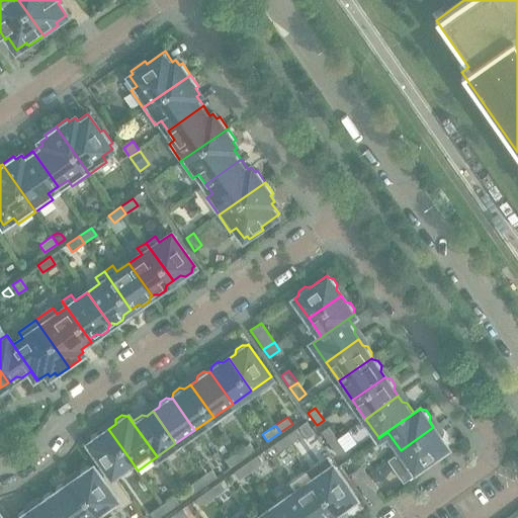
[(329,444),(337,439),(328,427),(321,432),(329,444)]
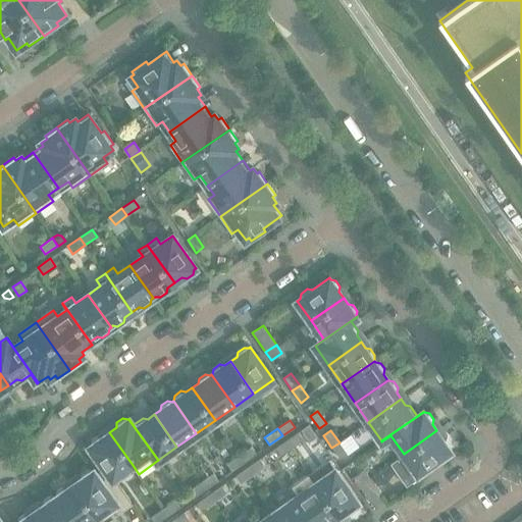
[(436,430),(404,454),(418,473),(421,471),(426,472),(432,468),(433,463),(451,451),(450,449),(451,444),(446,437),(440,436),(436,430)]
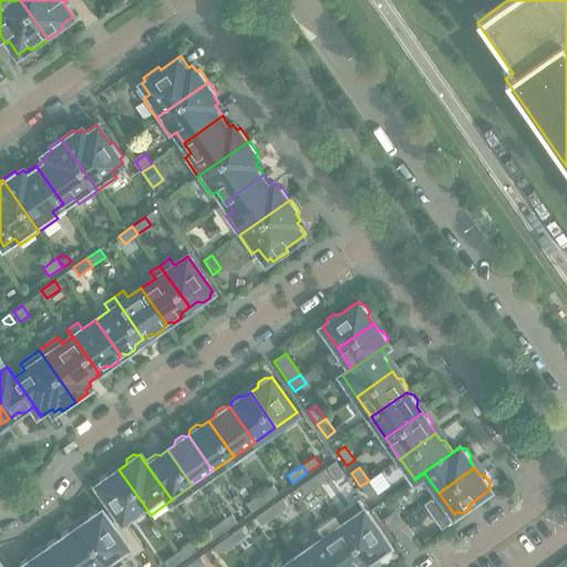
[(124,519),(144,505),(119,470),(112,474),(106,473),(100,477),(100,483),(98,484),(114,507),(114,506),(123,519),(124,519)]
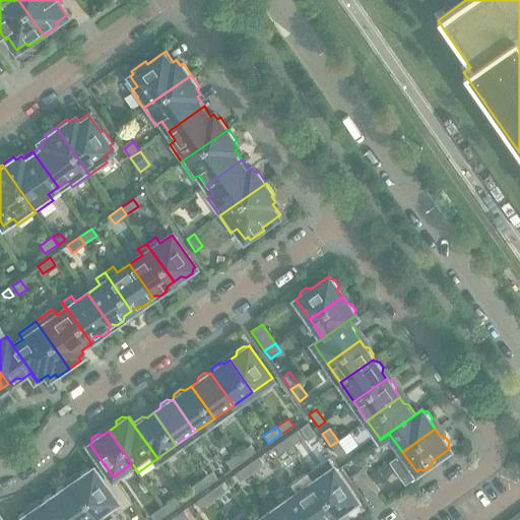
[(284,439),(289,446),(302,438),(297,431),(284,439)]
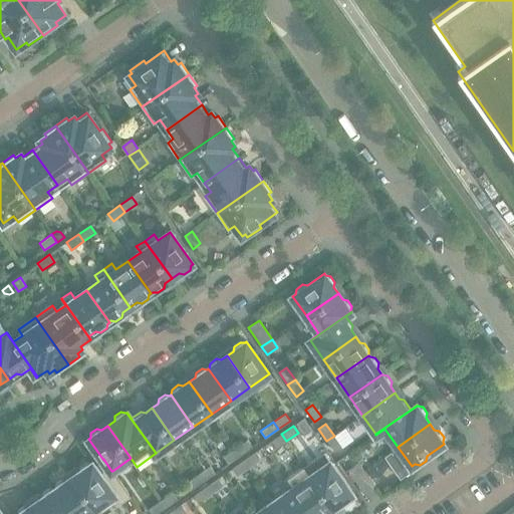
[(345,428),(334,436),(342,448),(354,440),(345,428)]
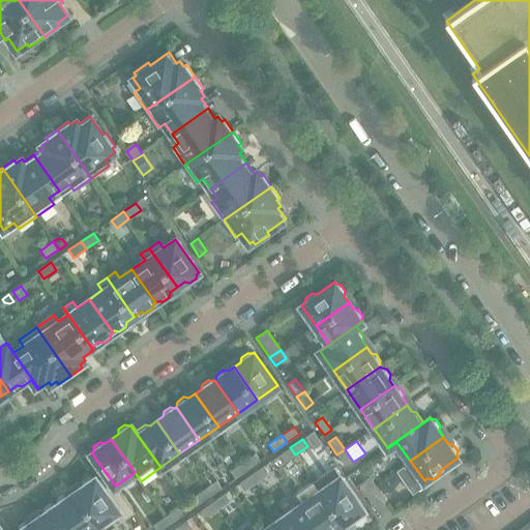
[(283,464),(295,454),(290,447),(277,457),(283,464)]
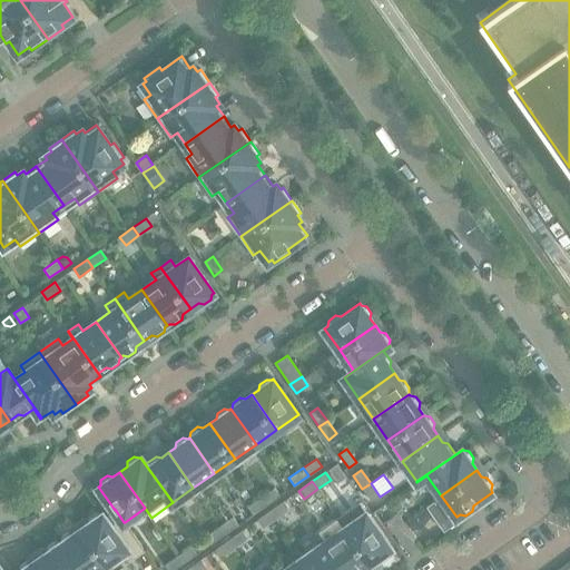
[(371,483),(362,489),(372,502),(380,497),(371,483)]
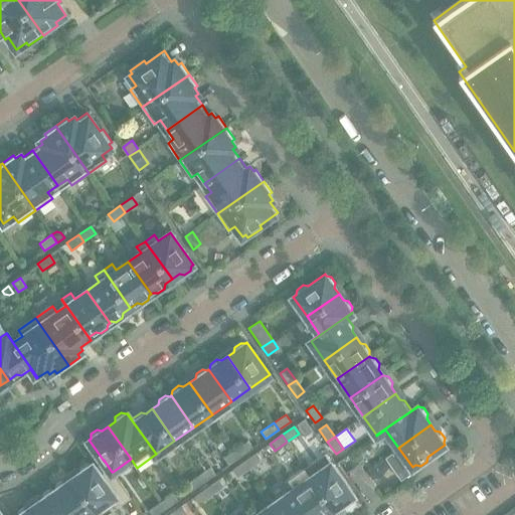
[(235,449),(241,456),(252,448),(247,441),(235,449)]
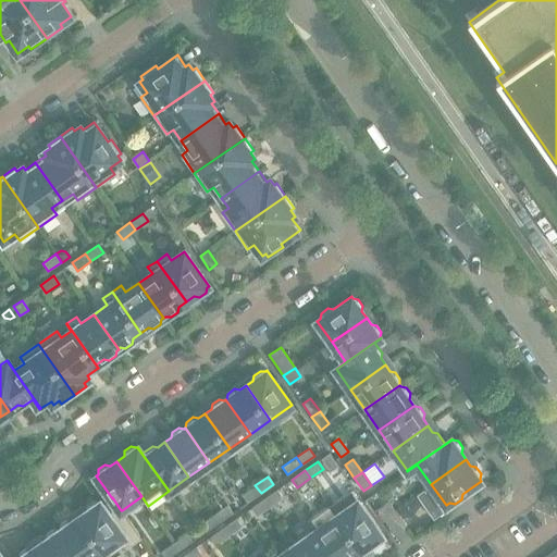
[(247,503),(261,493),(255,485),(242,495),(247,503)]
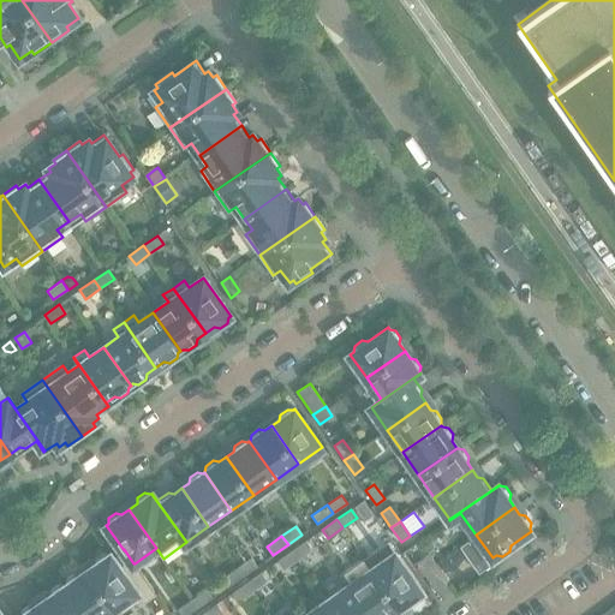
[(292,550),(298,559),(312,549),(306,541),(292,550)]
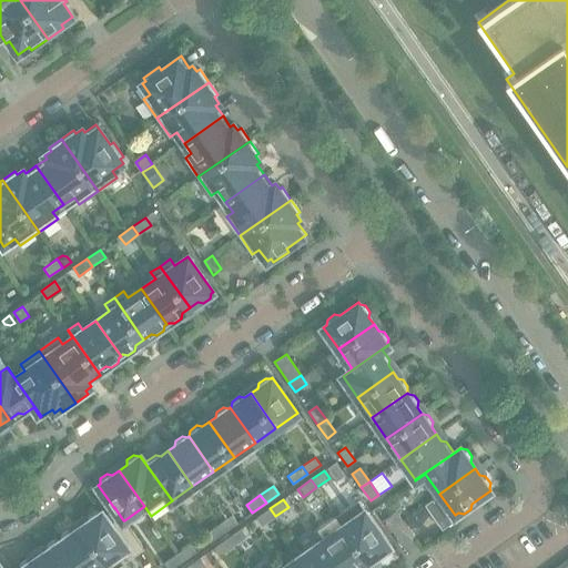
[(143,548),(124,520),(123,520),(114,507),(114,508),(104,515),(102,511),(101,513),(95,511),(89,516),(88,521),(80,527),(105,563),(127,548),(132,556),(143,548)]
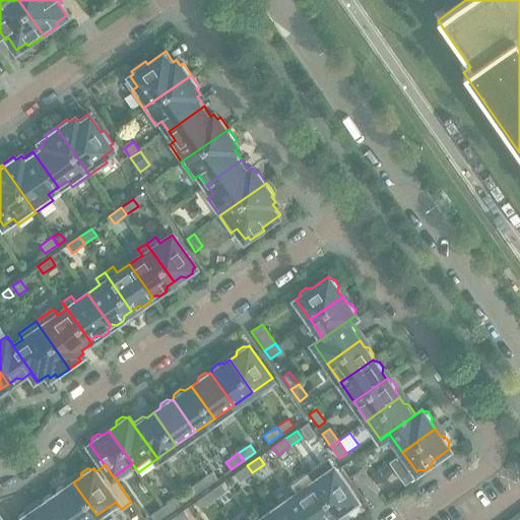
[(240,481),(252,472),(247,465),(235,474),(240,481)]
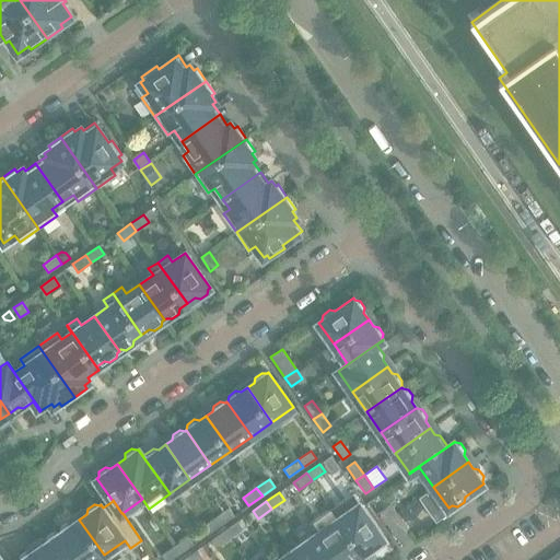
[(338,517),(363,552),(370,548),(375,549),(382,545),(383,539),(384,538),(360,503),(338,517)]
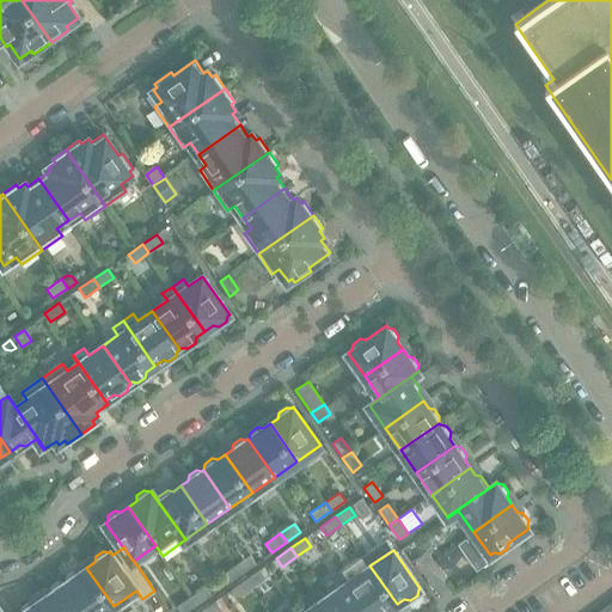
[(421,569),(434,560),(427,551),(415,560),(421,569)]
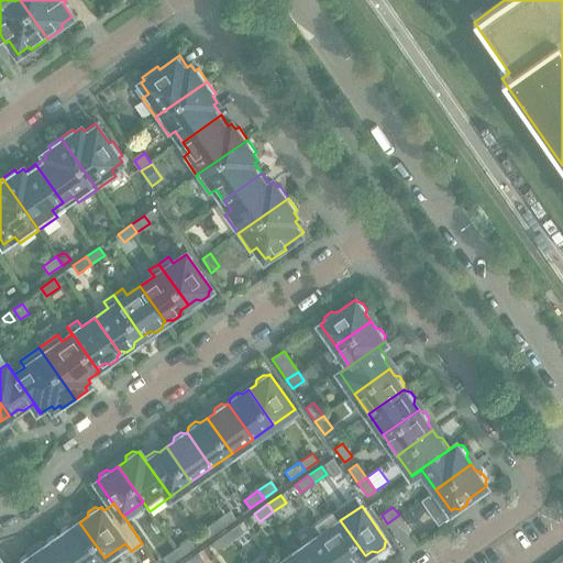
[(217,519),(222,527),(235,518),(230,510),(217,519)]
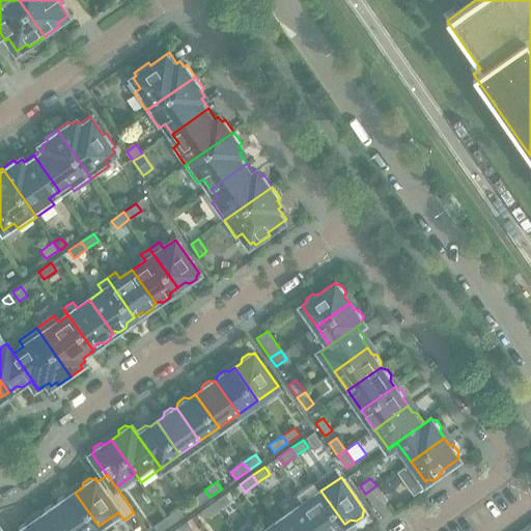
[(379,513),(390,505),(376,485),(365,494),(379,513)]
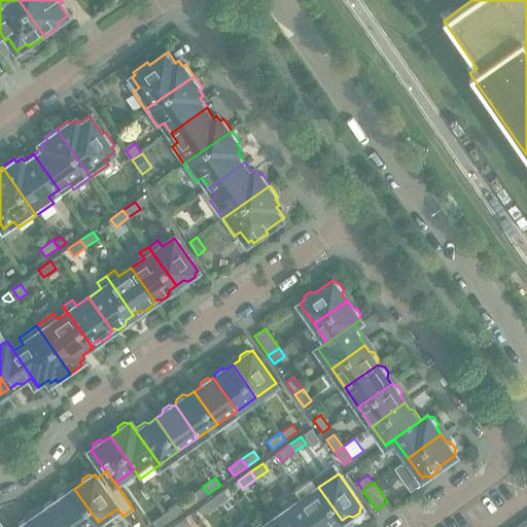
[(196,502),(208,493),(203,486),(190,495),(196,502)]
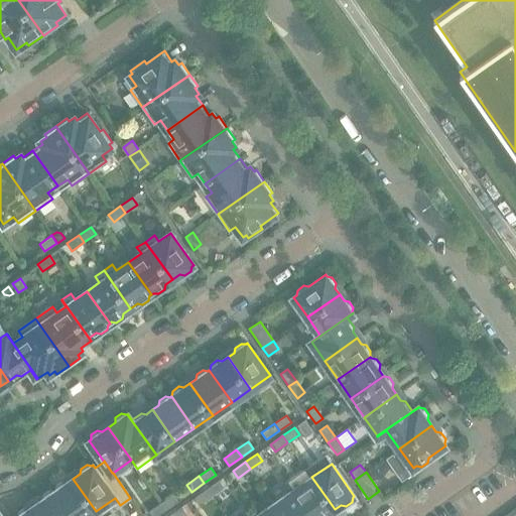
[(328,515),(329,514),(335,509),(311,477),(293,490),(310,515),(328,515)]
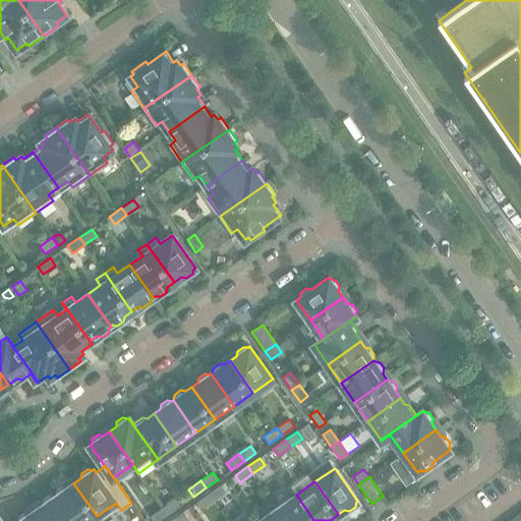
[(71,520),(89,520),(97,516),(73,483),(68,487),(63,486),(57,490),(56,496),(54,497),(53,497),(71,520)]
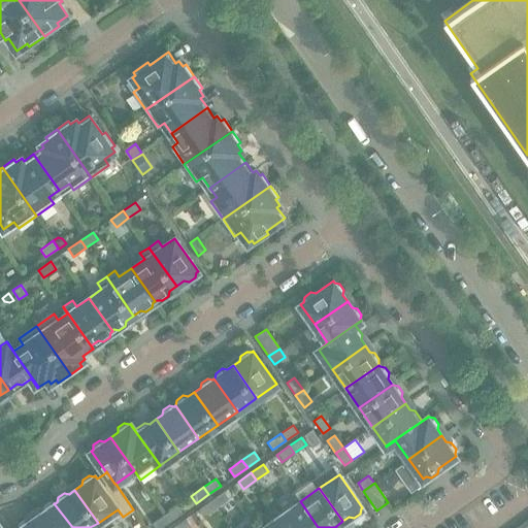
[(212,499),(218,507),(229,498),(224,491),(212,499)]
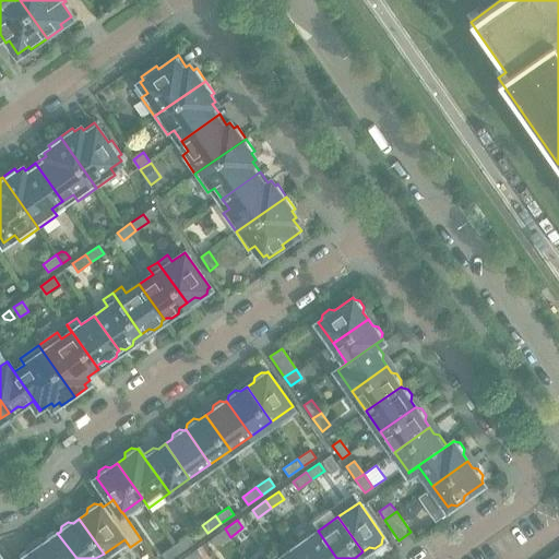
[(216,546),(230,537),(225,528),(211,538),(216,546)]
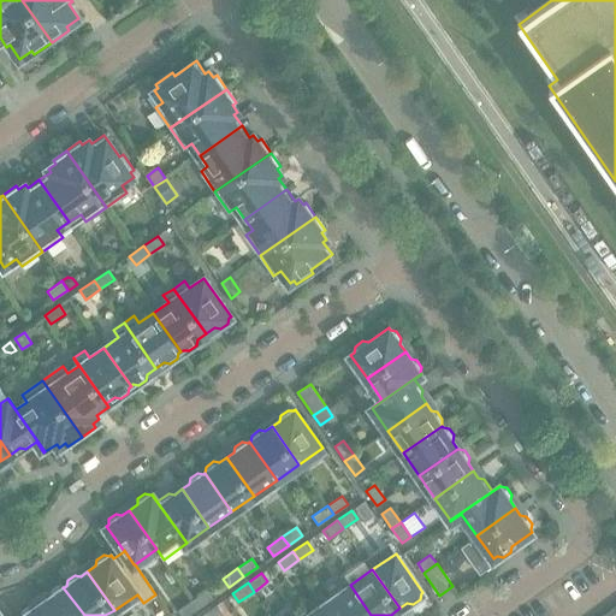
[(371,615),(350,585),(327,600),(337,615),(371,615)]
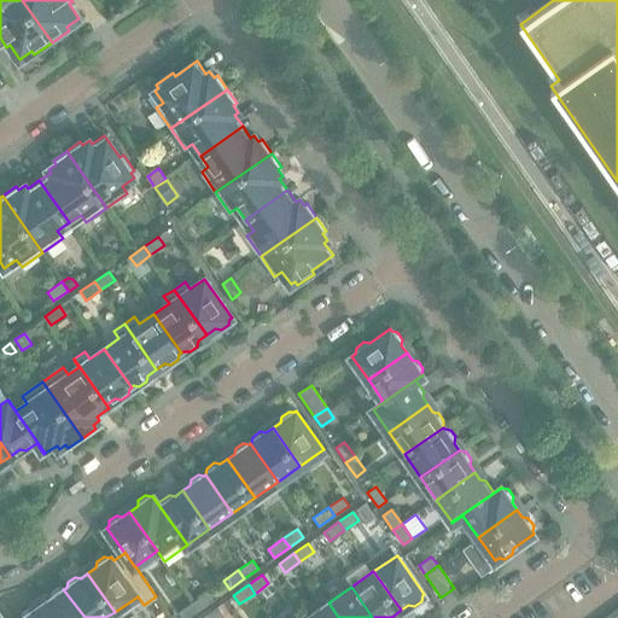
[(85,617),(63,589),(58,588),(51,593),(50,599),(42,605),(52,617),(85,617)]
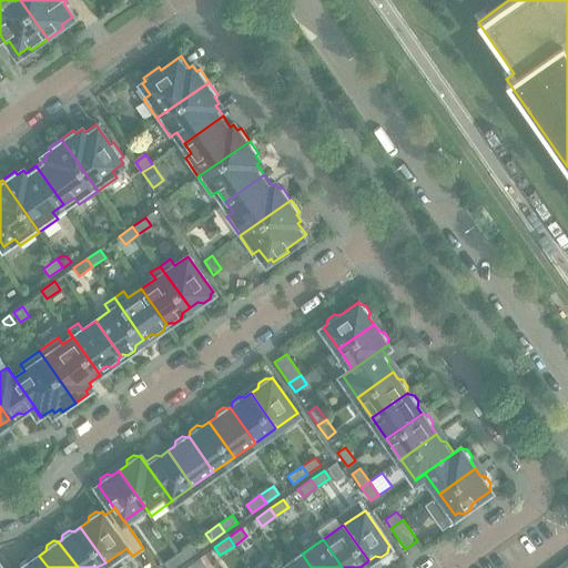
[(178,553),(183,561),(195,553),(190,544),(178,553)]
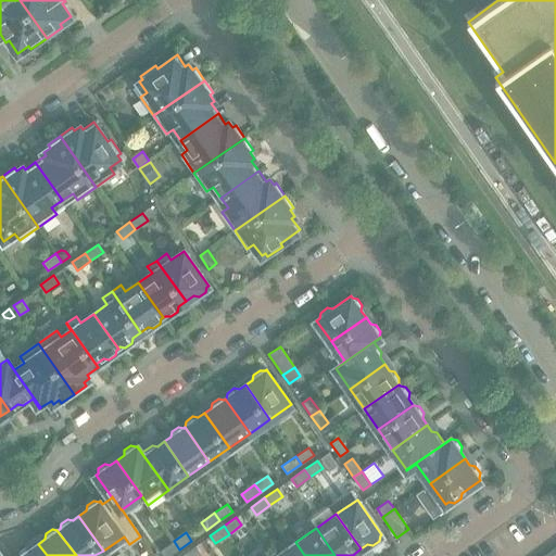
[(163,555),(168,555),(179,550),(174,541),(160,551),(163,555)]
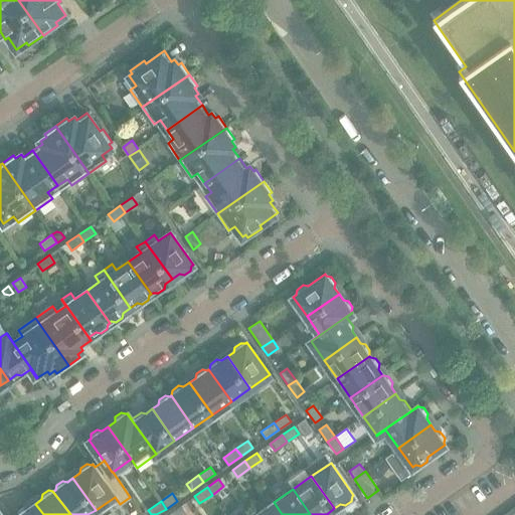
[(282,514),(274,502),(254,514),(282,514)]
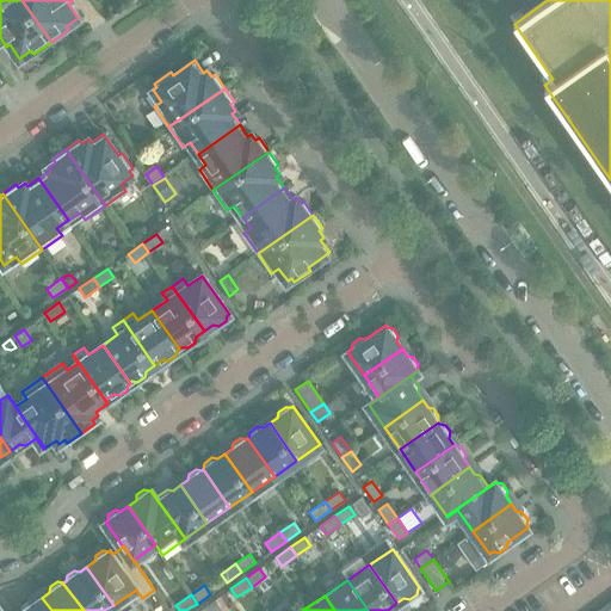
[(51,610),(42,598),(35,603),(29,602),(22,606),(20,610),(51,610)]
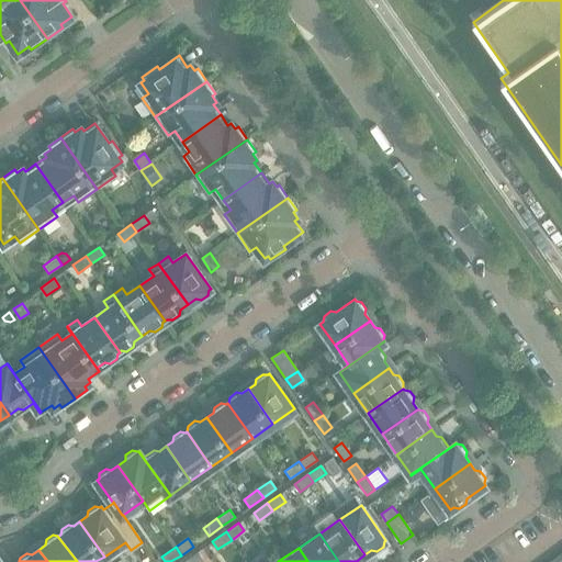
[(184,560),(186,561),(199,561),(203,559),(198,551),(184,560)]
